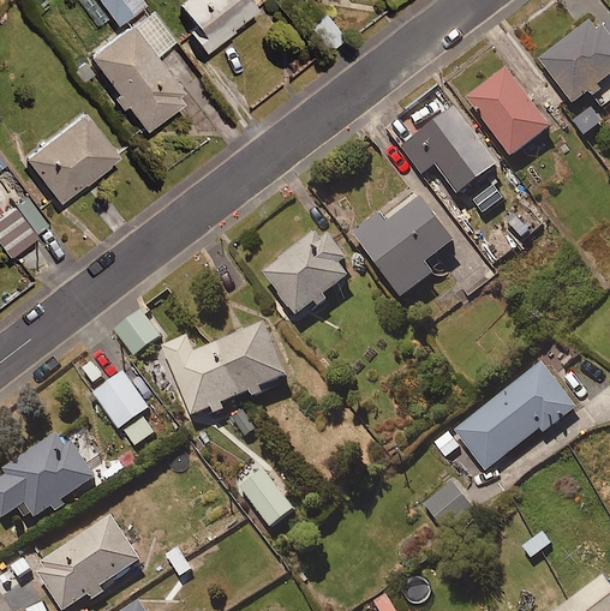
[(139,0),(97,0),(112,19),(139,0)]
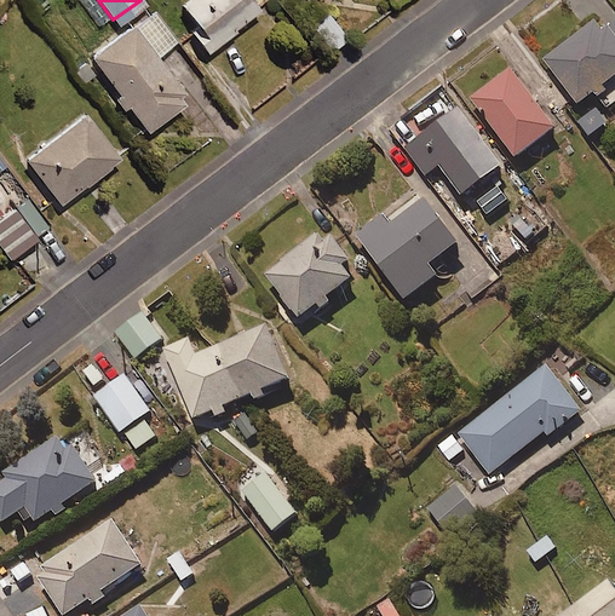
[(256,6),(251,0),(177,0),(193,21),(185,26),(202,47),(256,6)]
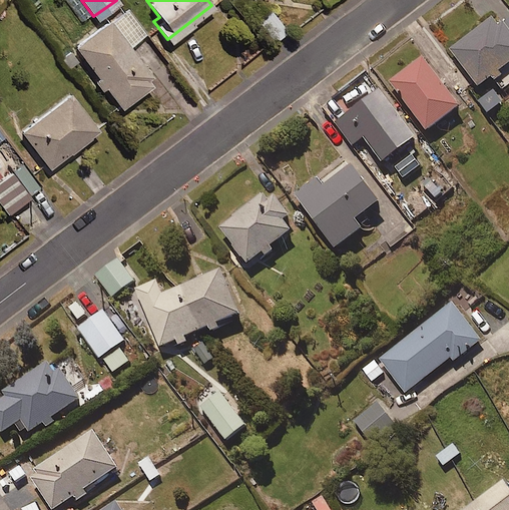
[(142,30),(121,3),(69,43),(118,105),(153,78),(126,43),(142,30)]
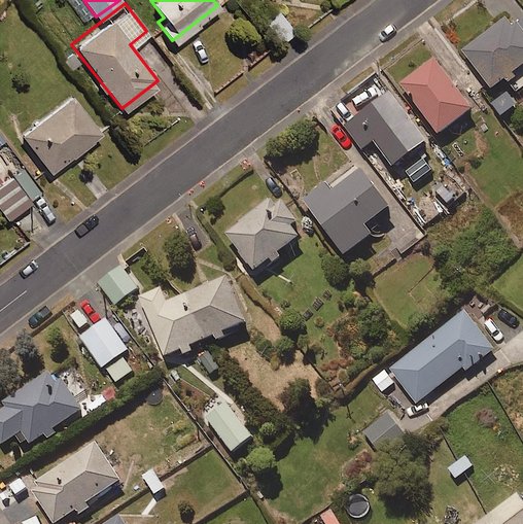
[(522,7),(520,4),(460,49),(490,88),(503,77),(514,91),(522,82),(522,7)]
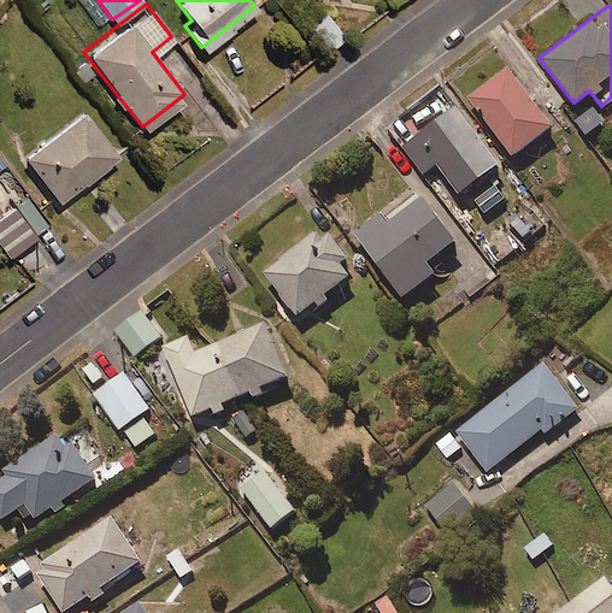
[(340,34),(319,6),(299,21),(319,48),(340,34)]
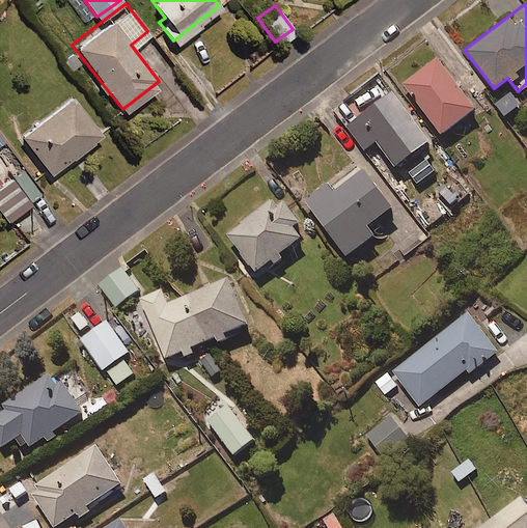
[(474,107),(436,56),(400,83),(440,134),(474,107)]
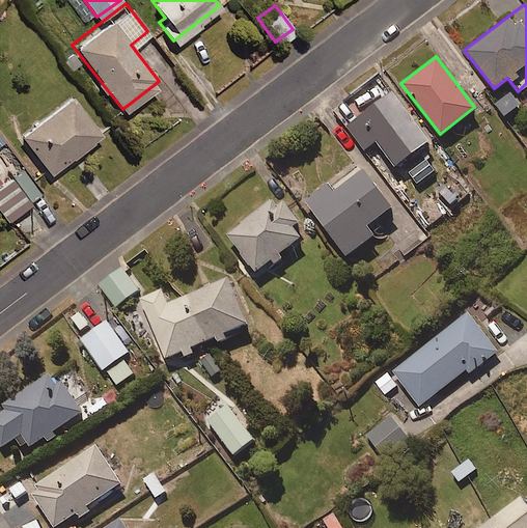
[(509,88),(492,101),(503,117),(521,105),(509,88)]
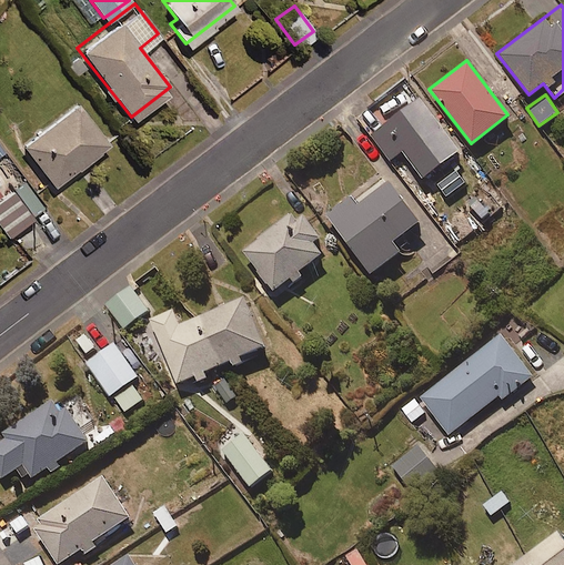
[(459,151),(418,97),(370,133),(389,159),(401,149),(422,178),(459,151)]
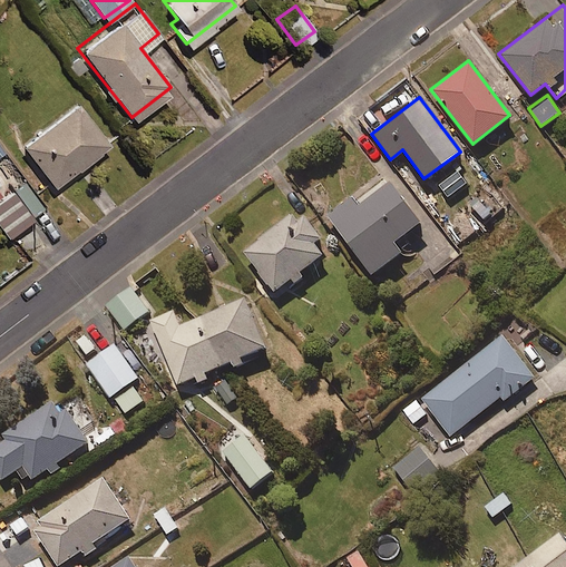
[(105,142),(74,100),(17,144),(49,185),(105,142)]
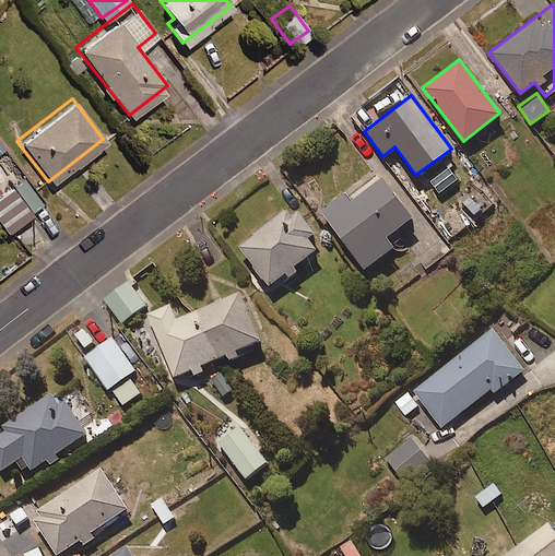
[(413,219),(376,168),(320,210),(364,269),(393,247),(387,237),(413,219)]
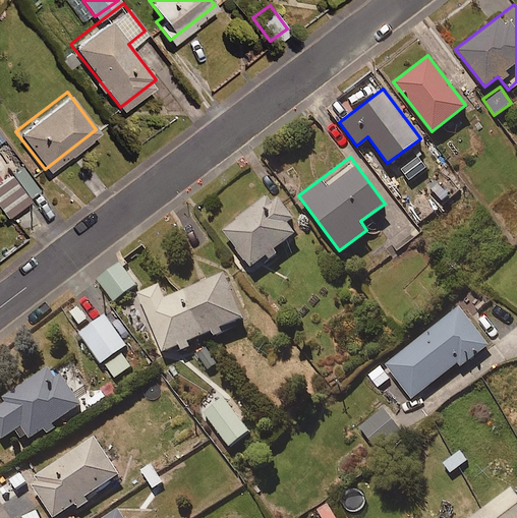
[(25,196),(7,172),(0,176),(0,211),(2,214),(25,196)]
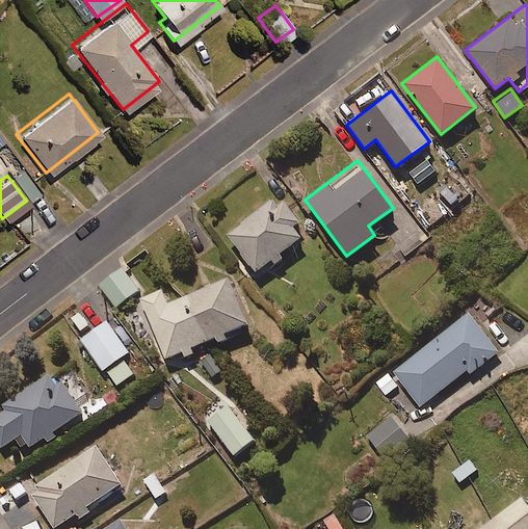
[(287,206),(269,200),(226,234),(256,272),(300,237),(292,226),(299,221),(287,206)]
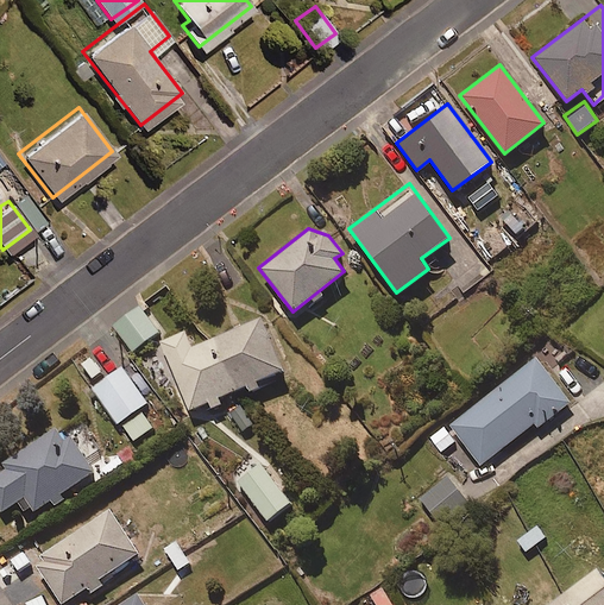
[(156,331),(138,304),(113,322),(131,348),(156,331)]
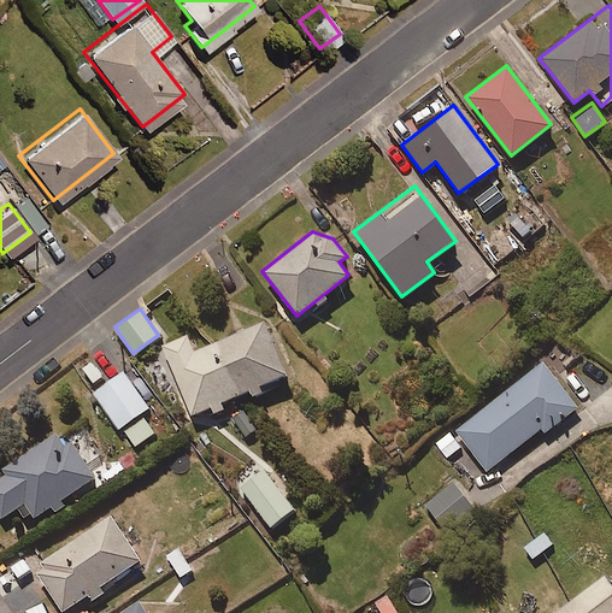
[(287,375),(264,322),(193,352),(186,335),(162,346),(190,416),(287,375)]
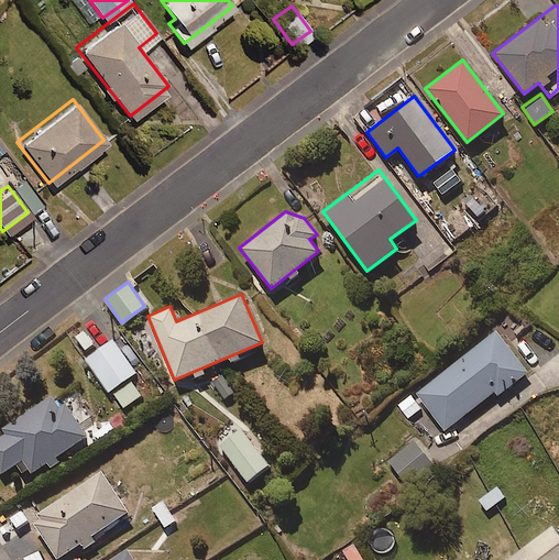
[(526,371),(494,330),(415,391),(444,428),(493,390),(496,393),(526,371)]
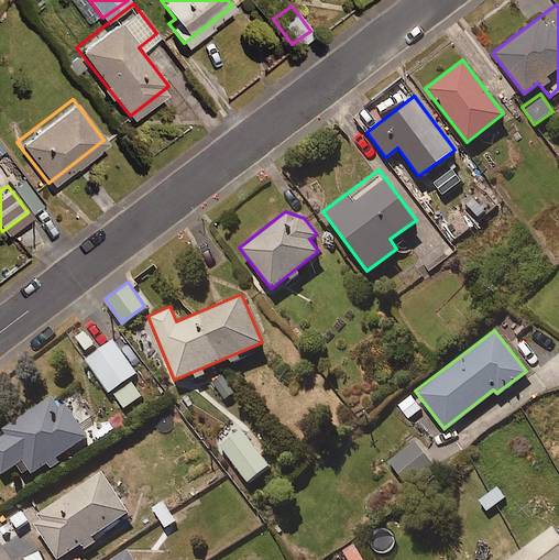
[(134,371),(110,338),(84,358),(107,391),(134,371)]
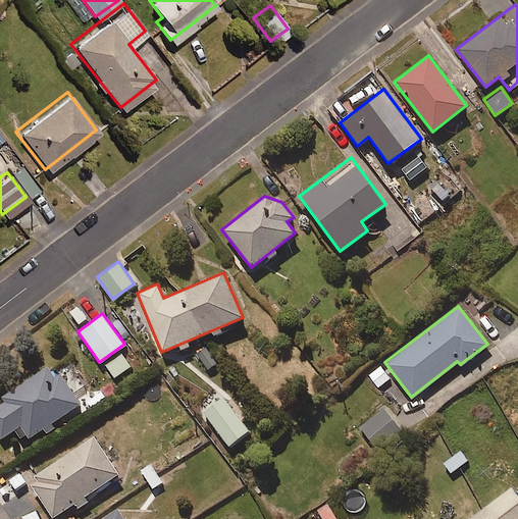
[(128,366),(120,353),(103,364),(111,376),(128,366)]
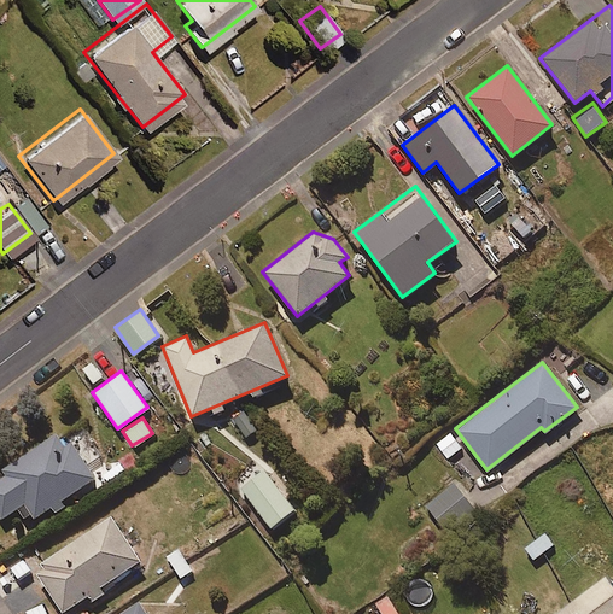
[(63,444),(54,433),(1,469),(5,474),(0,477),(0,519),(22,504),(33,520),(94,477),(74,446),(63,444)]
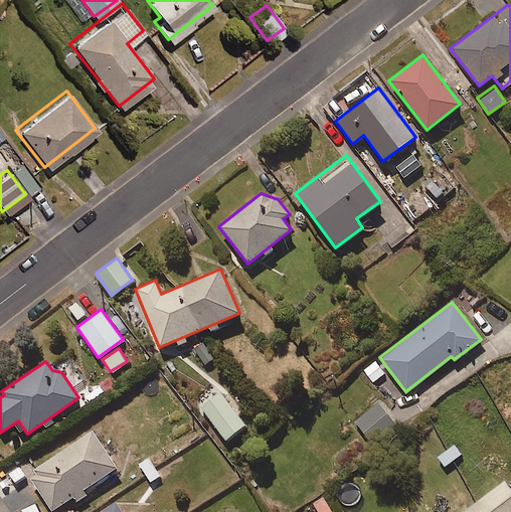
[(395,424),(374,400),(352,420),(373,445),(395,424)]
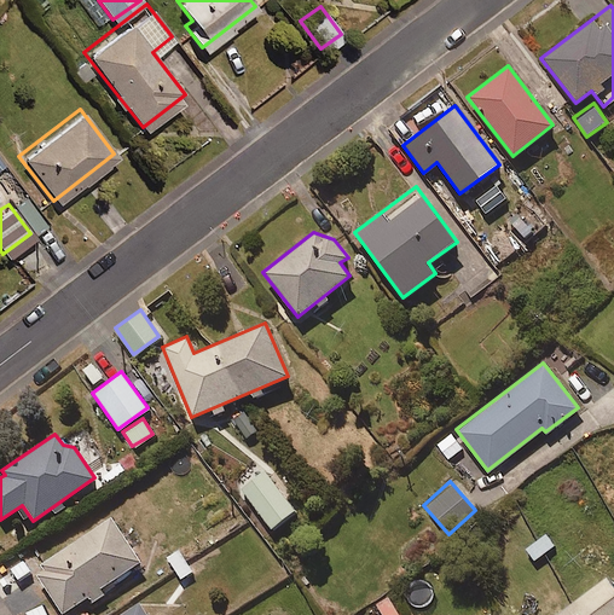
[(59,614),(139,562),(110,517),(29,572),(58,614),(59,614)]
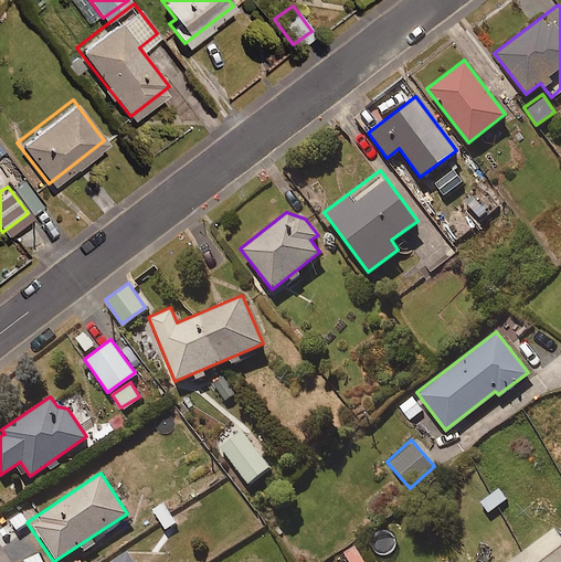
[(560,561),(560,531),(559,529),(514,561),(560,561)]
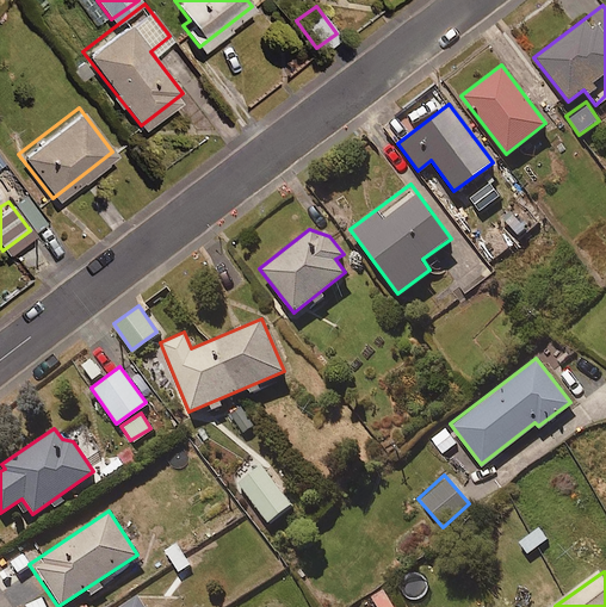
[(144,606),(137,594),(117,606),(144,606)]
